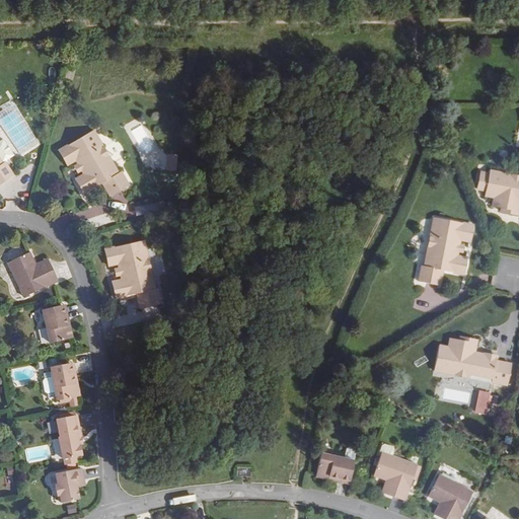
[(14,103),(0,112),(0,123),(19,154),(39,141),(14,103)]
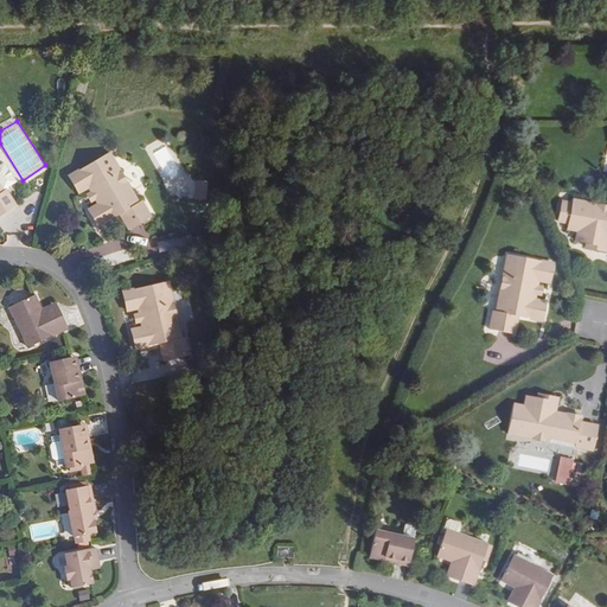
[(89,187),(91,192),(96,199),(98,204),(89,210),(98,227),(120,213),(129,230),(151,217),(141,200),(139,203),(109,152),(69,177),(80,193),(89,187)]
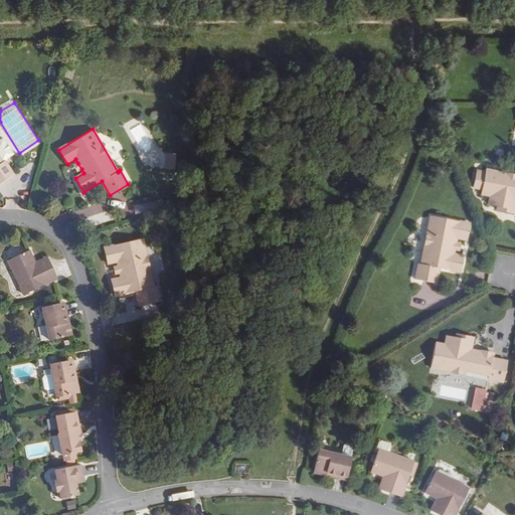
[(3,138),(0,140),(0,158),(2,162),(4,161),(14,154),(3,138)]
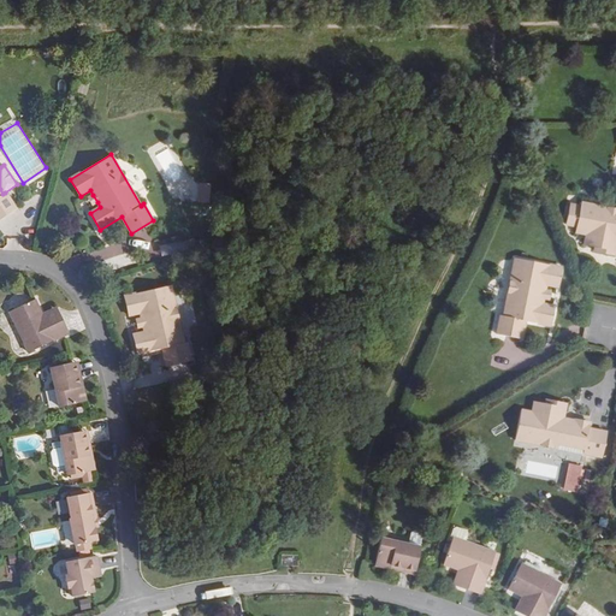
[(209,184),(200,183),(199,202),(208,203),(209,184)]
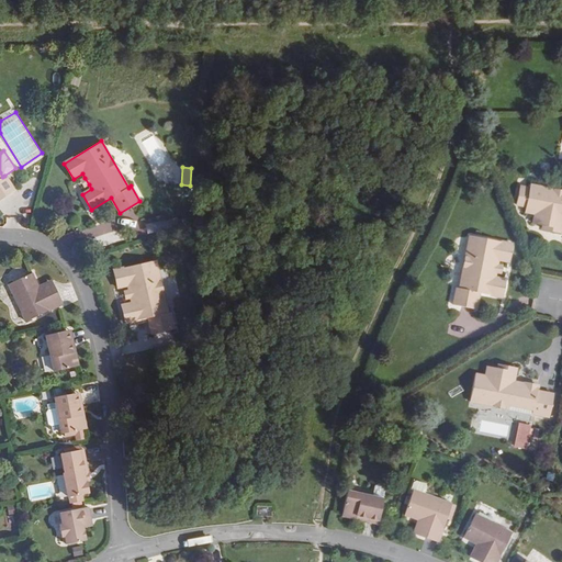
[(0,200),(14,190),(4,176),(2,177),(0,173),(0,200)]
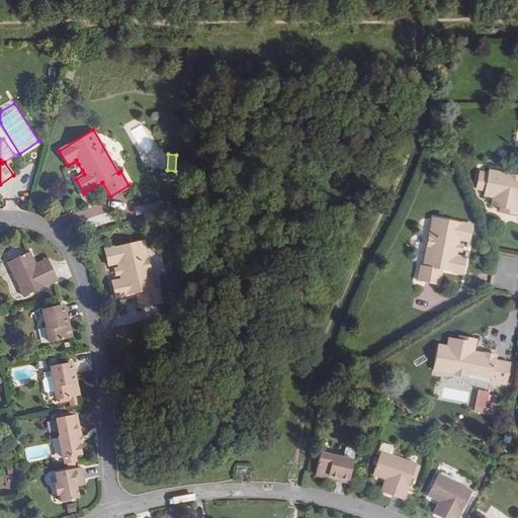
[(517,175),(489,170),(488,174),(480,172),(476,189),(485,190),(484,194),(494,196),(492,204),(501,206),(500,210),(517,213),(517,206),(517,175)]
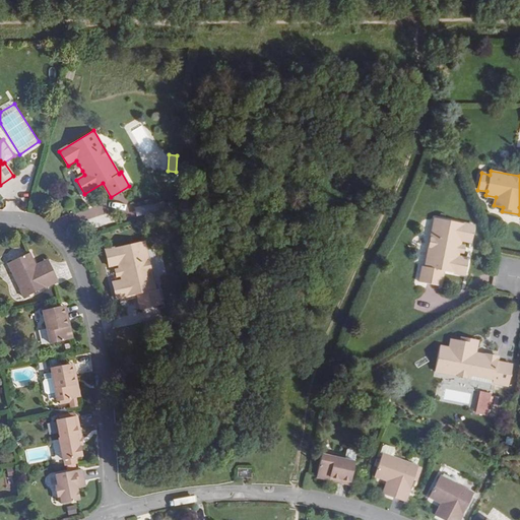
[(470,242),(474,225),(435,217),(425,266),(423,266),(419,282),(441,286),(444,271),(464,275),(467,258),(458,256),(459,252),(460,245),(461,240),(470,242)]
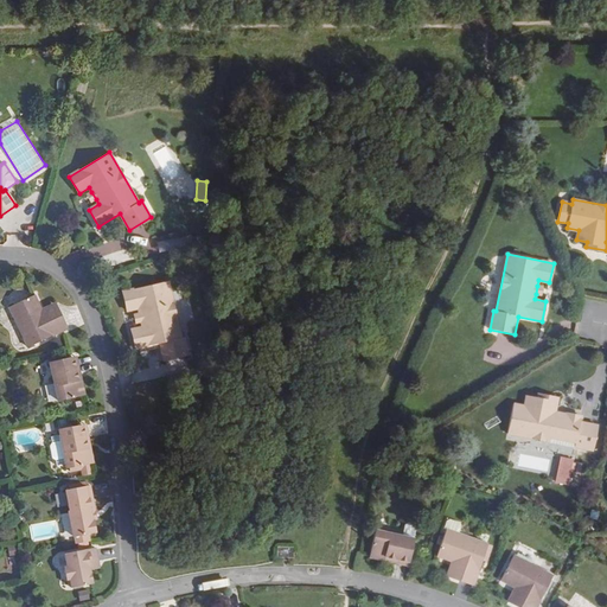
[(181,338),(168,281),(122,292),(127,311),(138,308),(139,313),(141,321),(142,327),(132,330),(136,349),(160,344),(164,362),(189,356),(184,337),(181,338)]
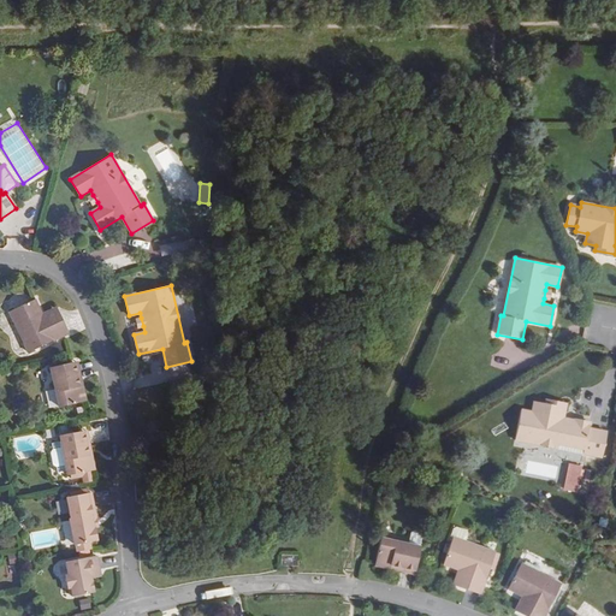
[(47,325),(42,314),(35,300),(10,312),(29,353),(64,336),(69,333),(61,319),(47,325)]
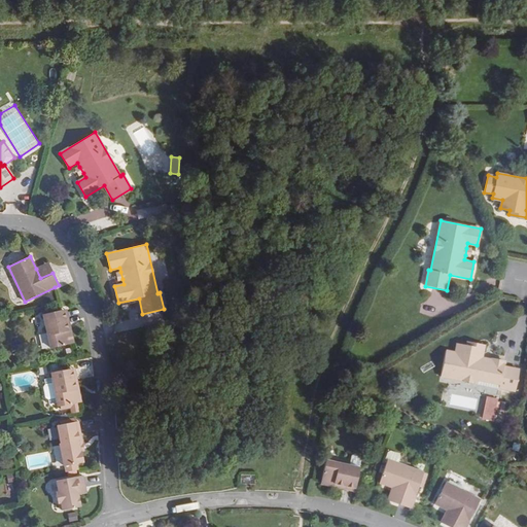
[(48,264),(36,269),(40,278),(53,273),(48,264)]
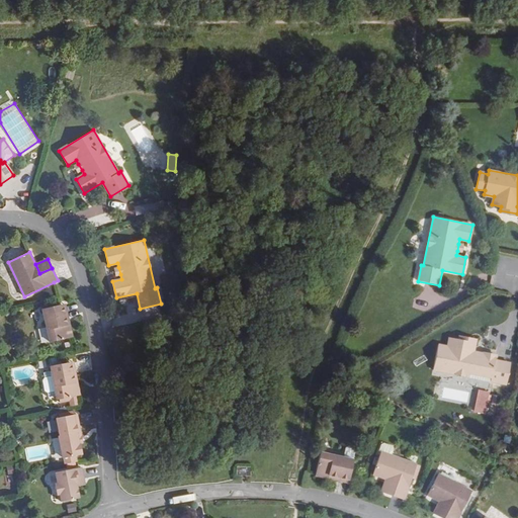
[(70,325),(67,325),(62,305),(59,306),(42,310),(50,342),(73,337),(70,325)]
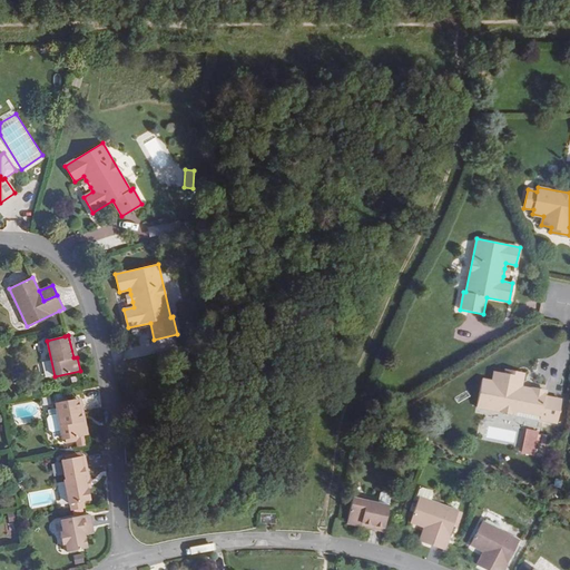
[(558,423),(562,400),(544,396),(546,391),(532,389),(531,393),(521,391),(523,374),(505,371),(505,374),(495,372),(493,382),(482,380),(477,406),(516,414),(517,410),(541,415),(540,420),(558,423)]
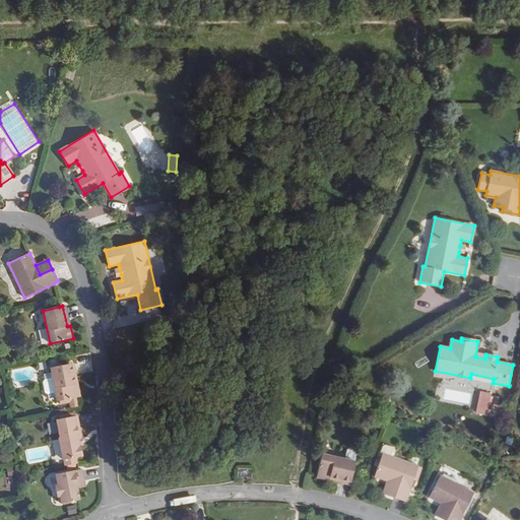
[(62,366),(59,355),(47,359),(50,369),(62,366)]
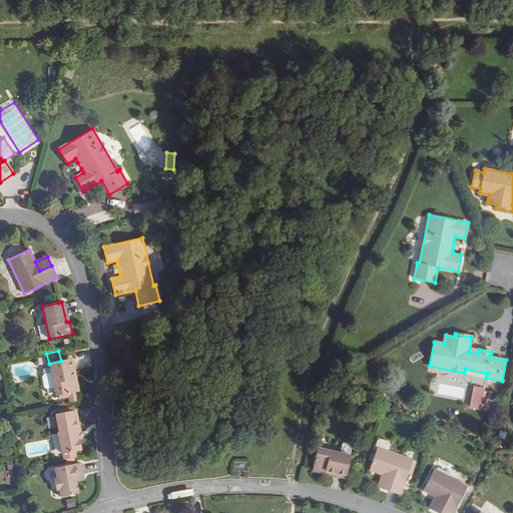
[(69,402),(76,401),(75,393),(79,392),(76,379),(73,380),(68,359),(61,361),(49,364),(56,397),(58,396),(68,394),(69,398),(69,402)]
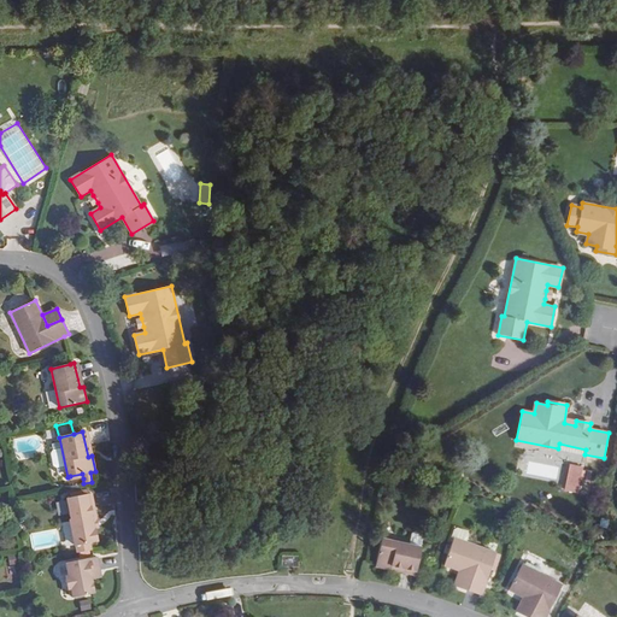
[(565,492),(580,494),(585,466),(570,464),(565,492)]
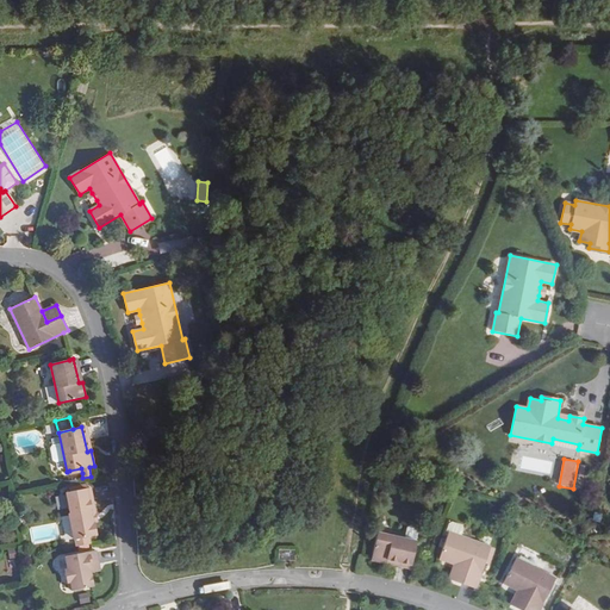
[(93,523),(88,504),(93,504),(91,487),(66,492),(70,514),(68,514),(74,540),(89,536),(95,535),(93,523)]
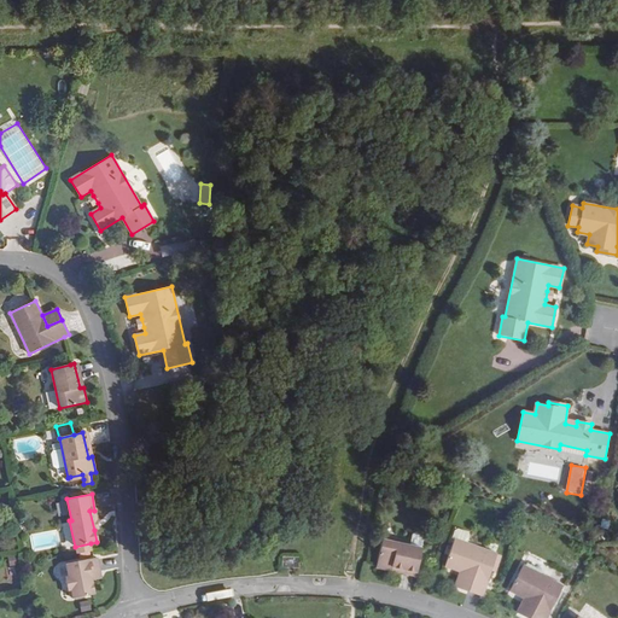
[(454,538),(467,543),(470,536),(468,532),(458,529),(455,530),(452,538),(454,538)]
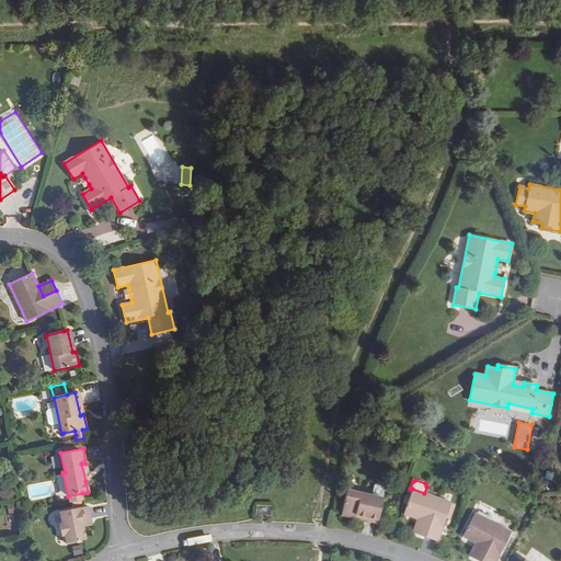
[(370,485),(368,494),(378,496),(380,488),(377,483),(374,483),(370,485)]
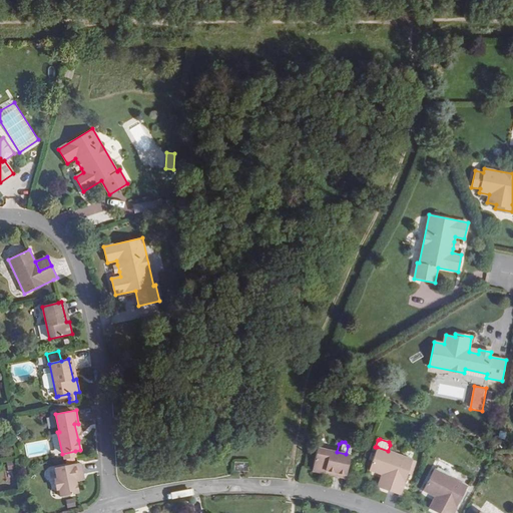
[(416,461),(413,460),(388,451),(377,447),(369,470),(382,474),(392,478),(387,490),(400,495),(408,474),(411,475),(416,461)]
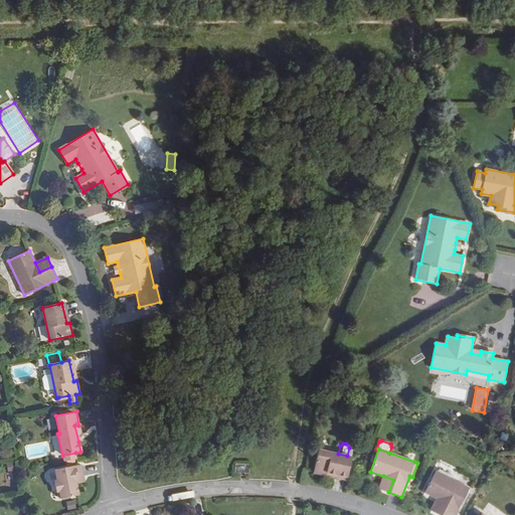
[(347,477),(348,474),(351,457),(347,456),(338,454),(318,450),(314,471),(313,473),(326,475),(327,472),(347,477)]
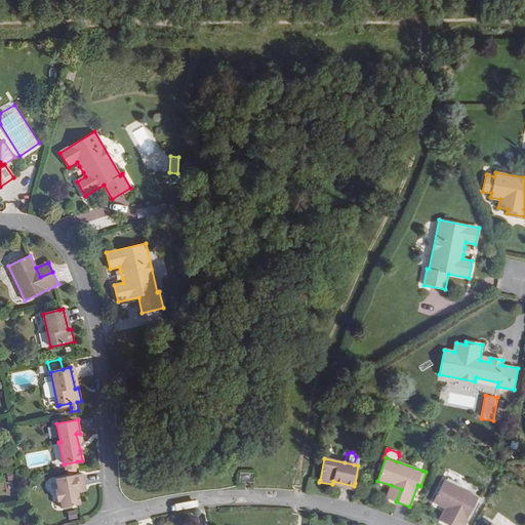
[(77,461),(64,465),(65,471),(78,468),(77,461)]
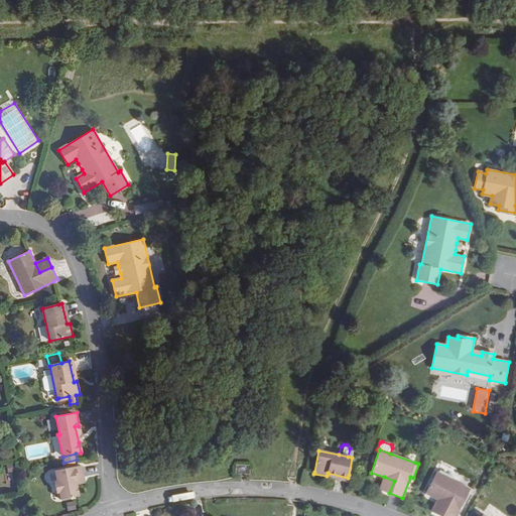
[(79,478),(84,476),(81,465),(55,469),(57,480),(55,483),(57,490),(59,491),(61,498),(79,495),(77,484),(80,483),(79,478)]
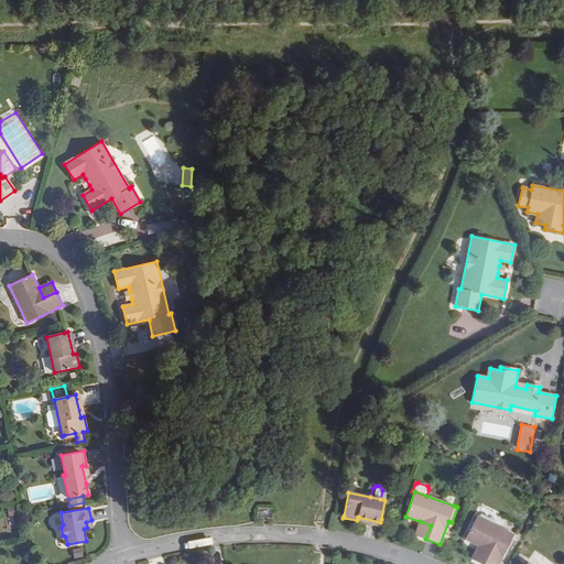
[(274,518),(274,509),(259,508),(259,518),(274,518)]
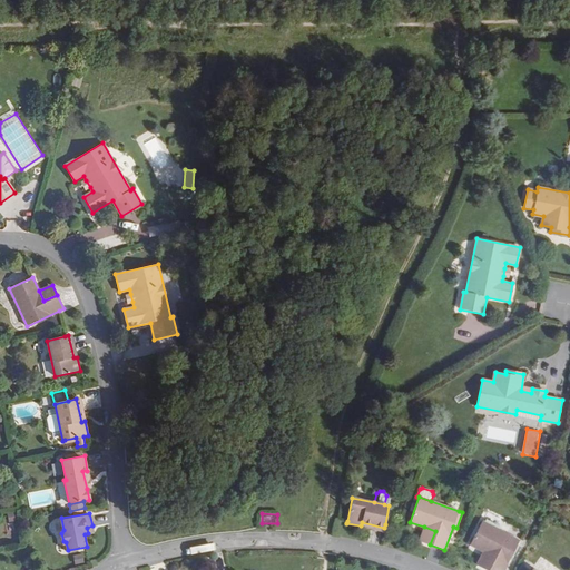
[(488,569),(503,569),(519,541),(482,521),(470,544),(483,551),(493,557),(487,569),(488,569)]
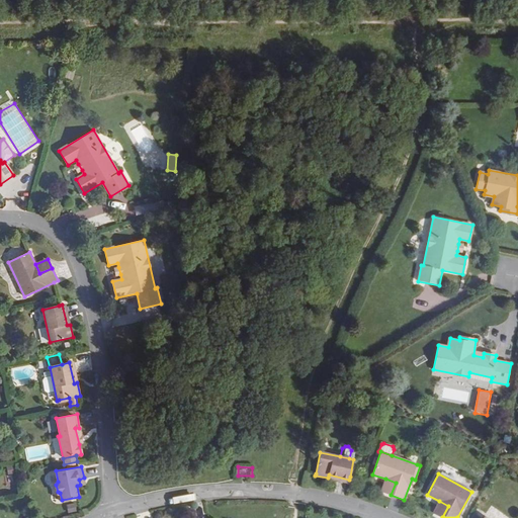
[(396,483),(385,479),(381,491),(391,495),(396,483)]
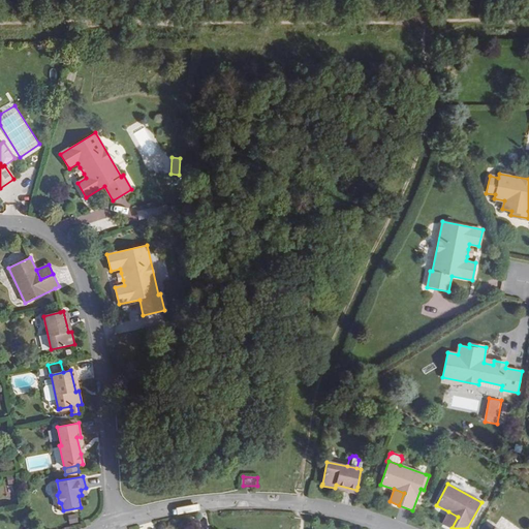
[(458,517),(448,511),(442,524),(452,528),(458,517)]
